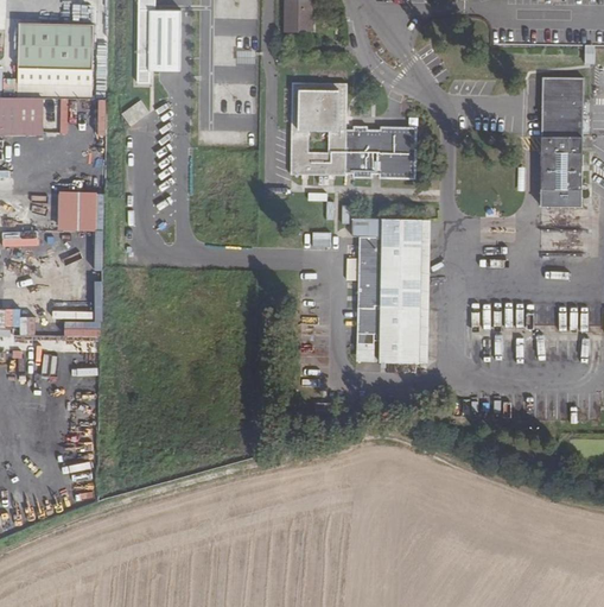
[(138,0),(137,83),(148,83),(148,71),(172,71),(179,71),(180,12),(172,12),(154,11),(154,0),(138,0)]
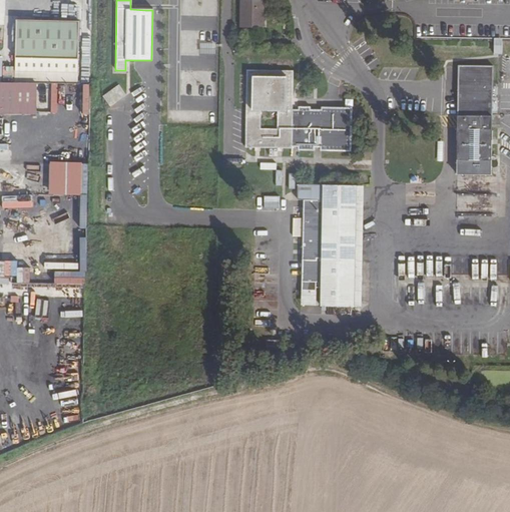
[(253,6),(233,6),(233,31),(253,31),(253,6)]
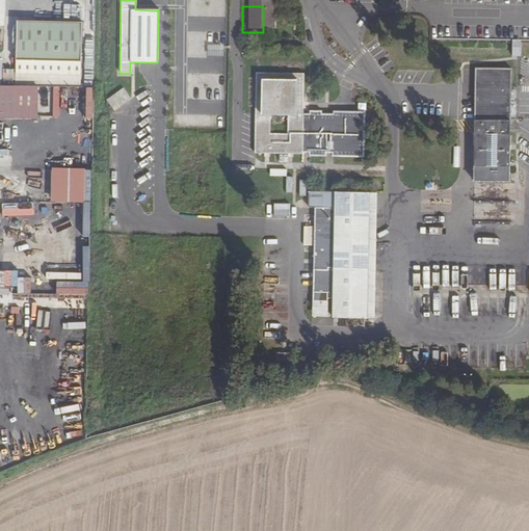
[(15,20),(15,85),(37,86),(79,86),(79,20),(15,20)]
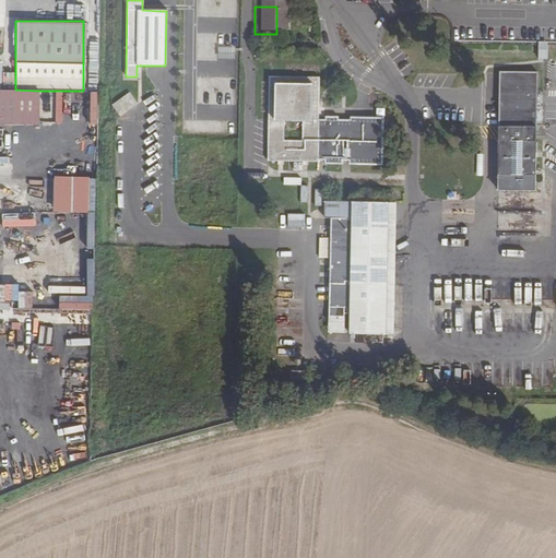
[(534,57),(542,57),(542,42),(533,43),(534,57)]
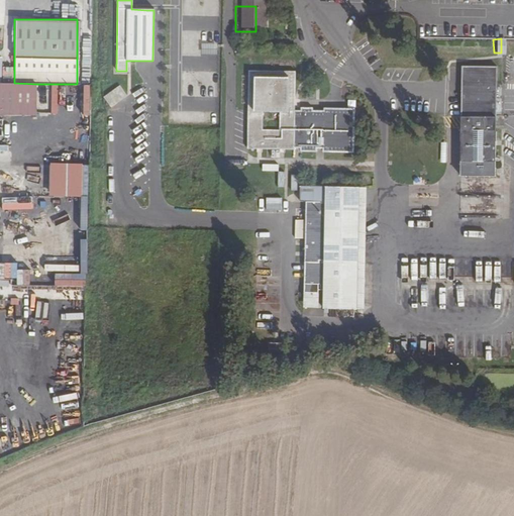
[(492,133),(492,70),(457,70),(457,90),(465,91),(465,100),(457,100),(457,120),(466,120),(466,125),(456,125),(456,170),(492,170),(492,144),(493,144),(493,133),(492,133)]
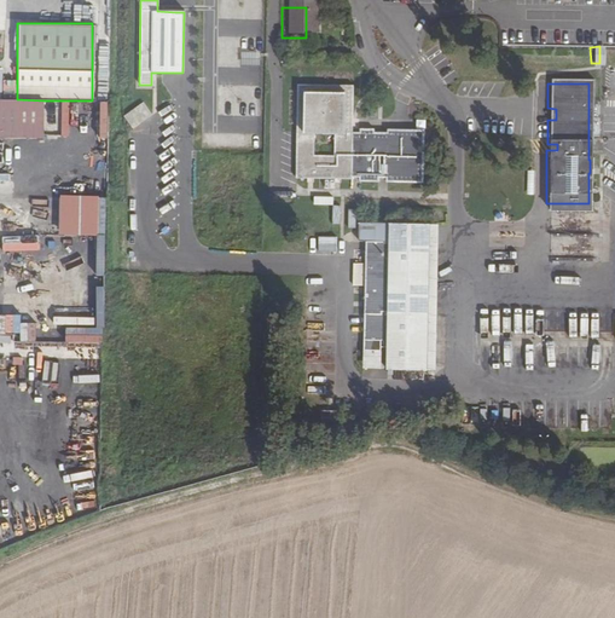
[(352,85),(296,85),(296,178),(350,178),(350,173),(359,173),(359,178),(378,178),(378,173),(386,173),(386,178),(422,178),(423,126),(387,126),(387,130),(372,128),(372,126),(352,126),(348,126),(348,119),(352,119),(352,85)]
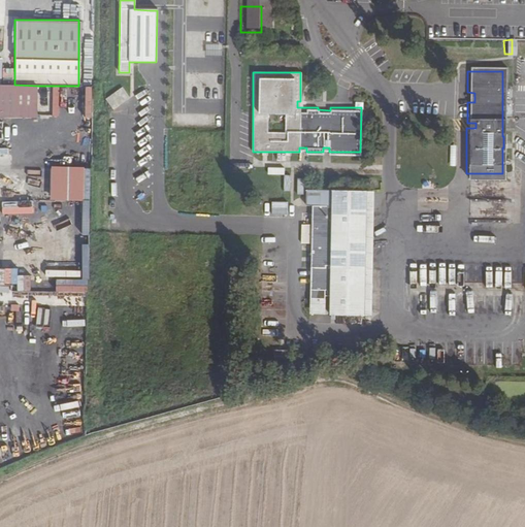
[(14,85),(0,85),(0,117),(36,118),(37,86),(14,85)]
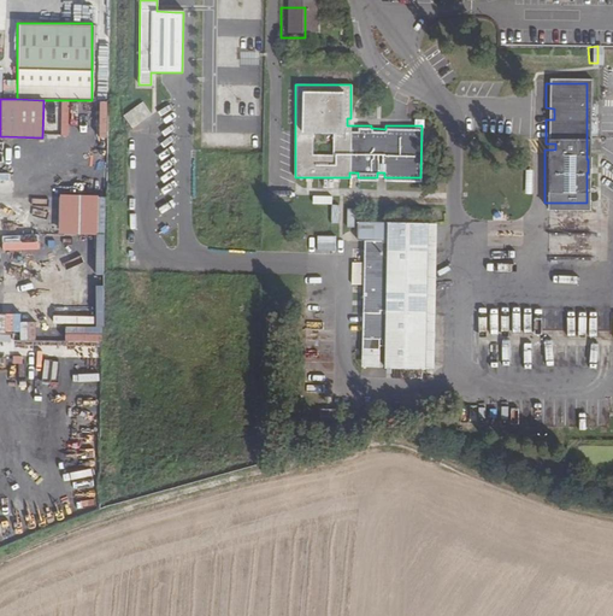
[(131,127),(151,113),(141,100),(122,115),(131,127)]
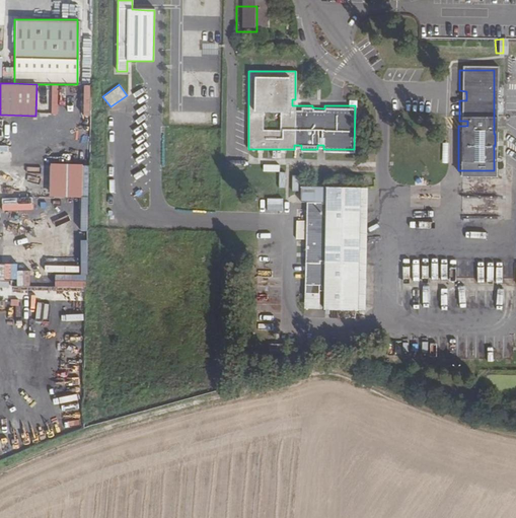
[(84,198),(85,164),(52,163),(51,197),(84,198)]
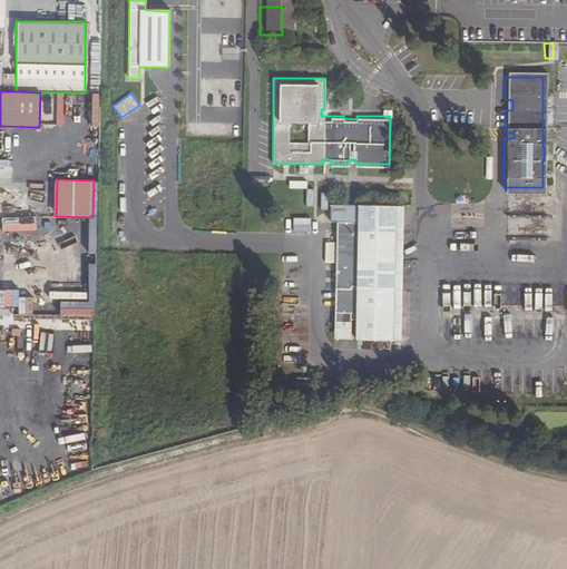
[(396,341),(398,207),(332,206),(332,223),(339,223),(338,323),(352,323),(352,320),(359,321),(358,341),(396,341)]
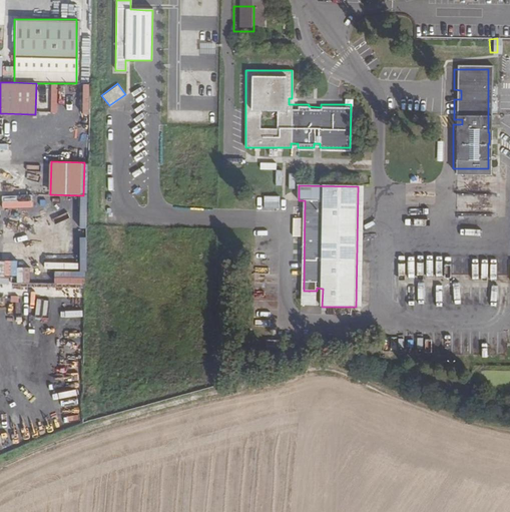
[(293,216),(292,235),(302,235),(302,217),(293,216)]
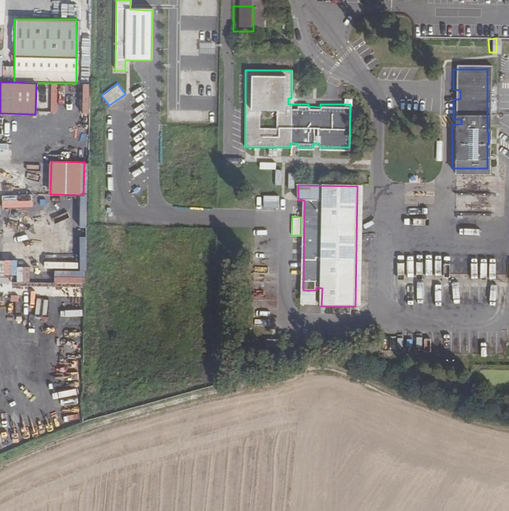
[(56,297),(56,282),(11,281),(10,296),(56,297)]
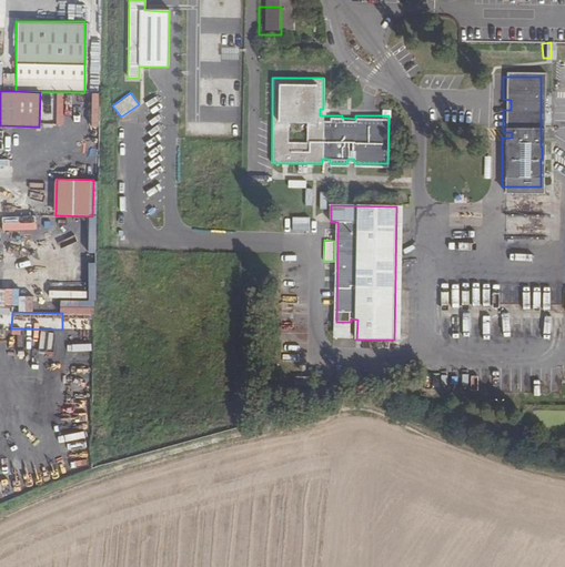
[(351,322),(336,322),(322,341),(336,341),(351,322)]
